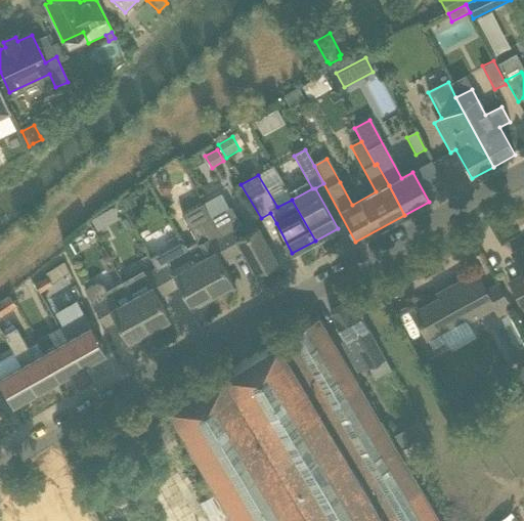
[(172,189),(169,183),(162,183),(159,189),(162,194),(169,196),(172,189)]
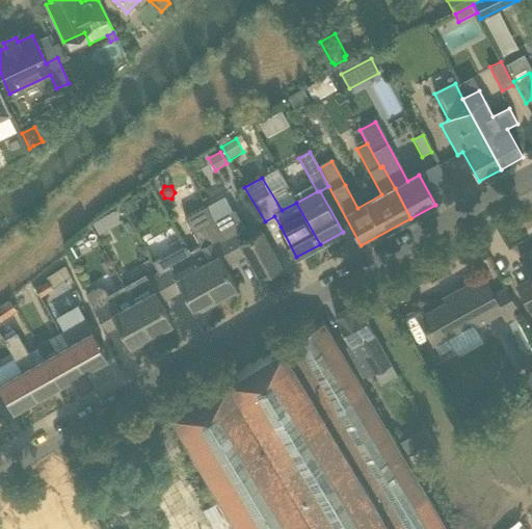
[(133,199),(122,205),(128,216),(138,210),(133,199)]
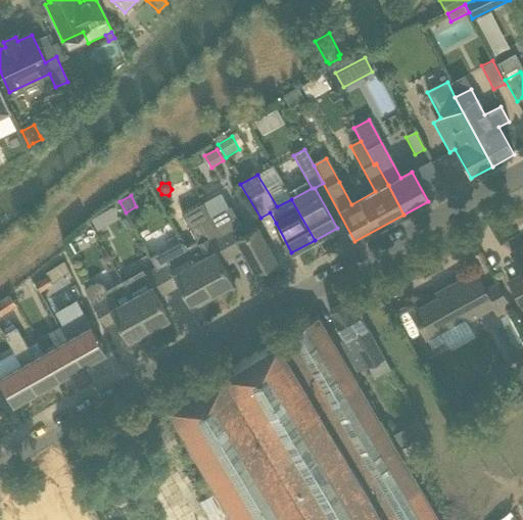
[(211,296),(233,285),(221,264),(232,257),(210,219),(211,219),(203,204),(182,216),(196,243),(186,249),(211,296)]
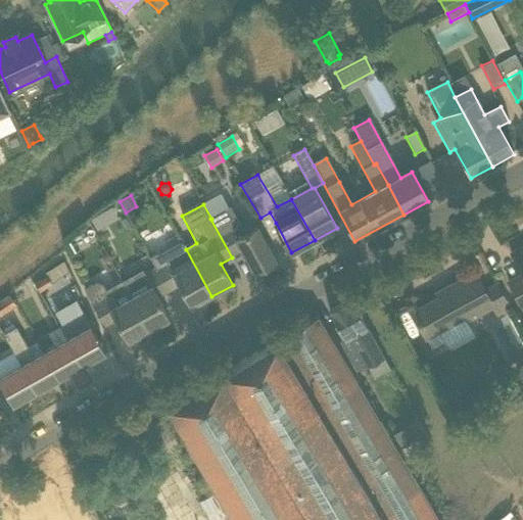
[(242,251),(254,273),(276,262),(257,228),(245,235),(230,207),(211,219),(210,219),(232,257),(242,251)]
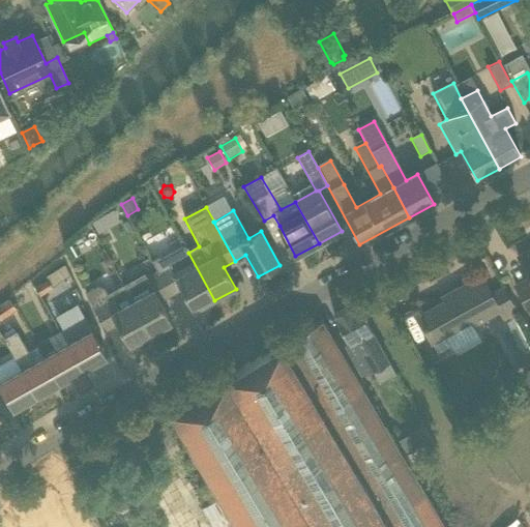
[(107,226),(102,218),(92,224),(98,235),(106,232),(107,226)]
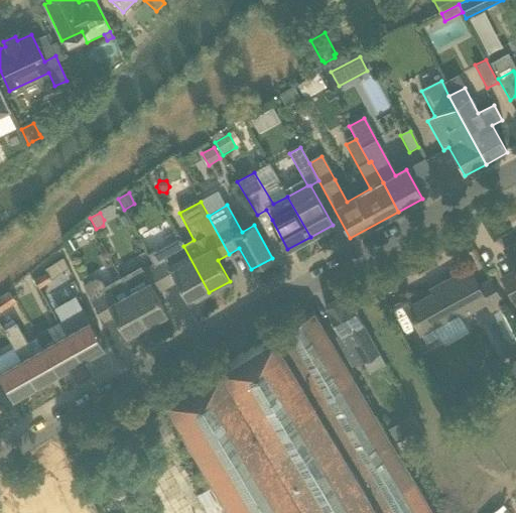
[(176,282),(188,304),(209,292),(183,246),(180,241),(157,253),(154,252),(148,255),(153,266),(165,288),(176,282)]
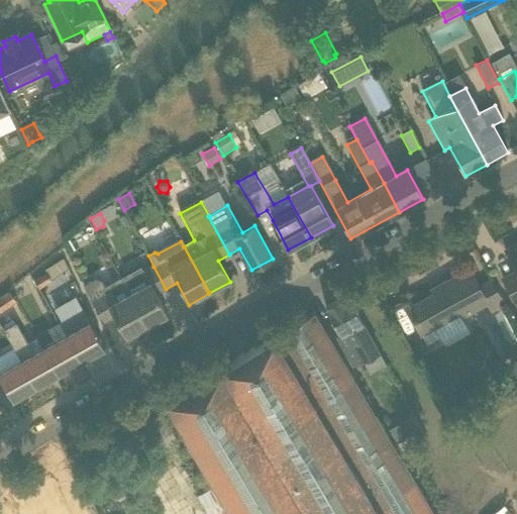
[(516,243),(505,251),(516,273),(503,281),(516,306),(516,243)]
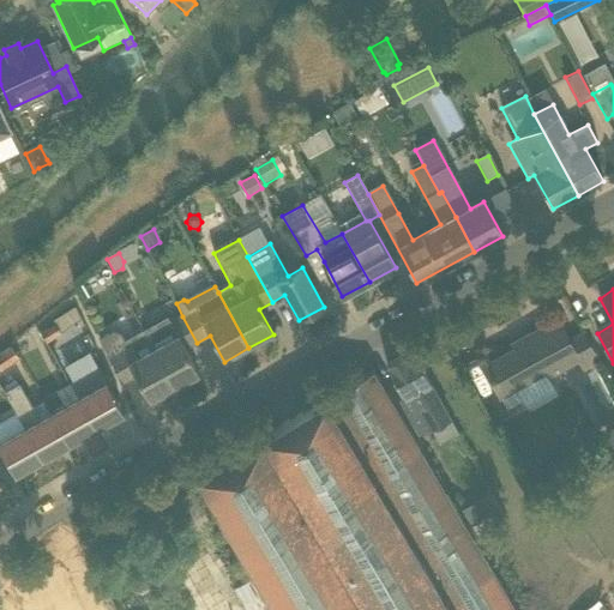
[(53,321),(55,325),(60,333),(82,321),(74,309),(53,321)]
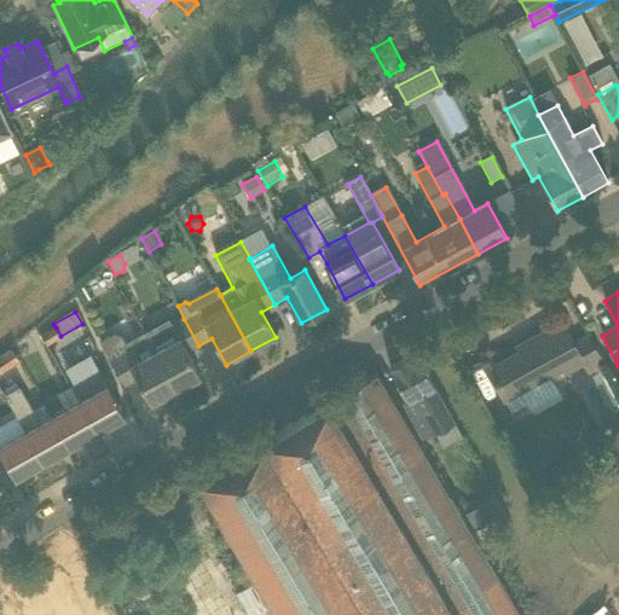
[(175,392),(201,378),(186,353),(198,346),(184,319),(148,338),(155,353),(154,353),(175,392)]
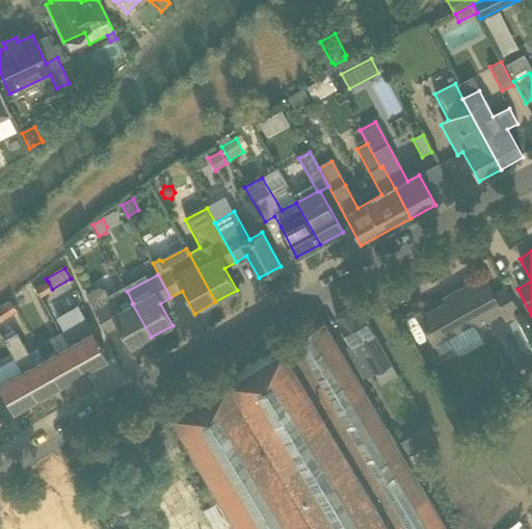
[(494,297),(483,279),(455,293),(458,298),(419,319),(433,345),(473,324),(475,328),(501,314),(507,324),(520,317),(505,290),(494,297)]
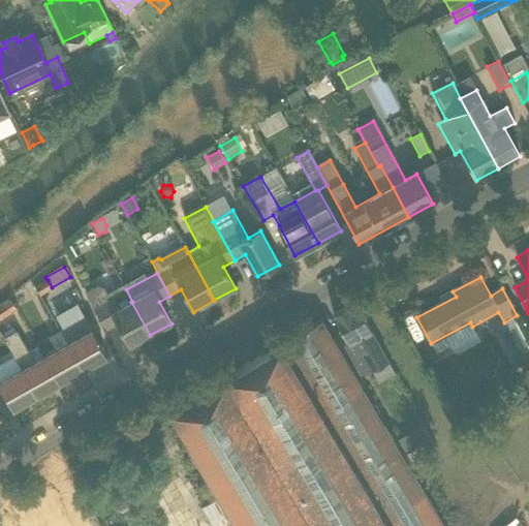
[(48,280),(35,287),(40,297),(53,289),(52,287),(48,280)]
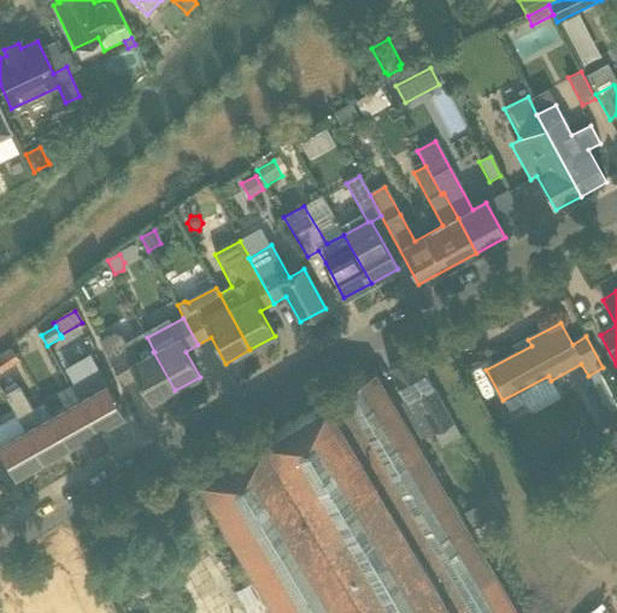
[(100,342),(125,385),(136,379),(151,405),(175,390),(153,352),(154,352),(147,337),(133,346),(131,346),(127,347),(121,336),(113,335),(100,342)]
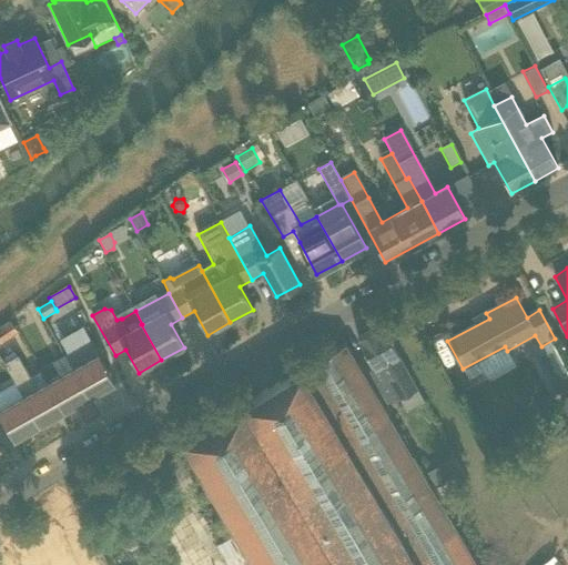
[(10,323),(0,330),(0,342),(1,344),(18,334),(10,323)]
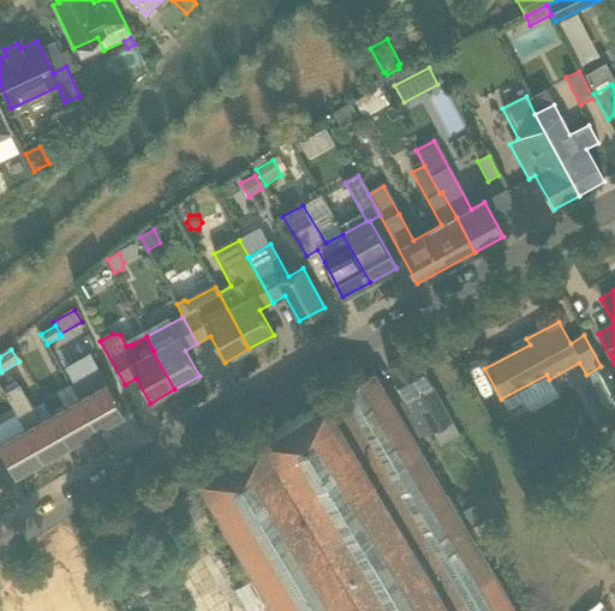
[(431,432),(451,421),(413,352),(387,366),(406,400),(412,396),(431,432)]
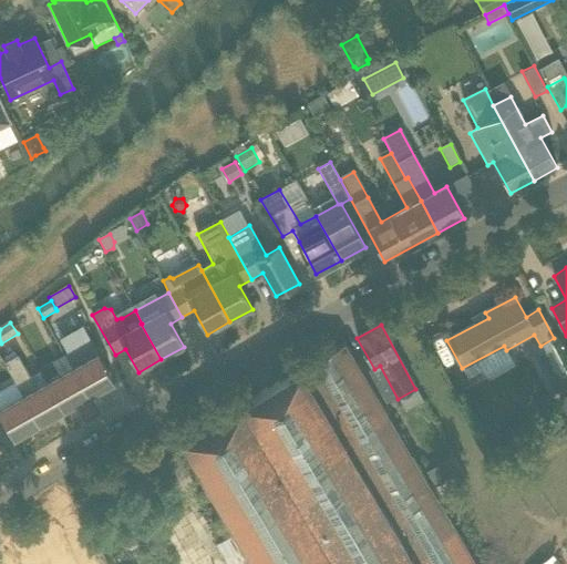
[(89,399),(114,385),(90,341),(64,355),(64,356),(73,369),(89,399)]
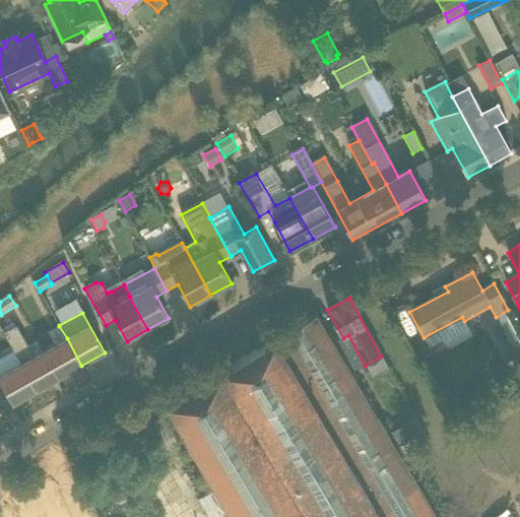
[(435,516),(396,450),(387,435),(317,315),(166,404),(232,516),(435,516)]
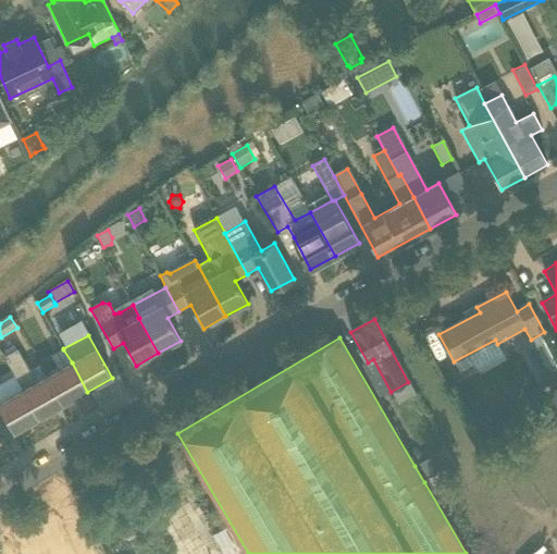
[(47,377),(36,382),(17,349),(4,357),(16,378),(15,378),(38,419),(63,405),(47,377)]
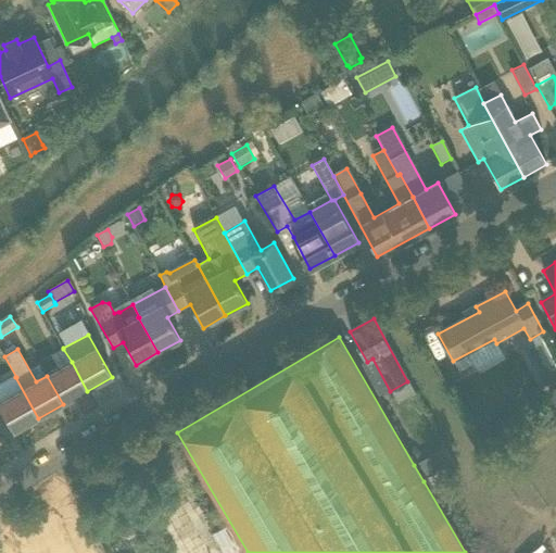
[(72,362),(47,376),(63,404),(87,391),(72,362)]
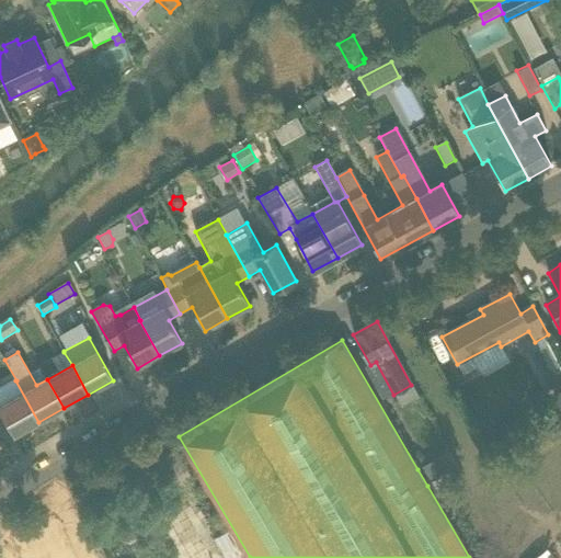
[(15,380),(0,389),(0,411),(13,436),(38,422),(15,380)]
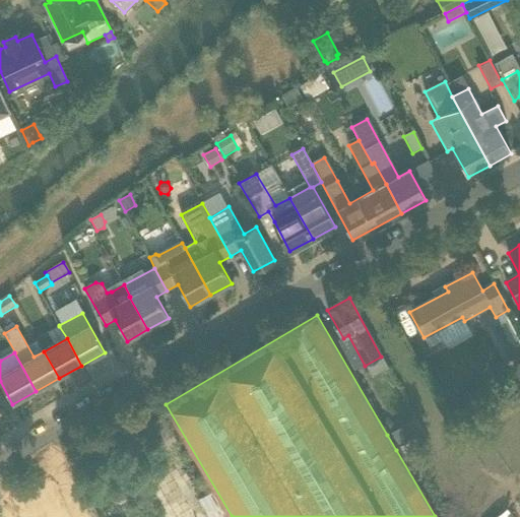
[(519,363),(511,369),(519,384),(519,363)]
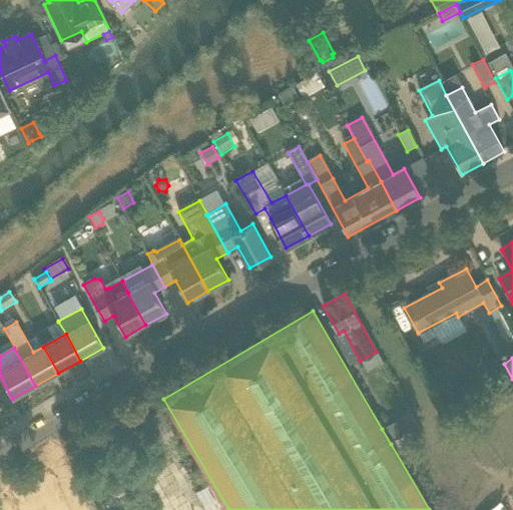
[(401,418),(382,429),(391,444),(410,433),(401,418)]
